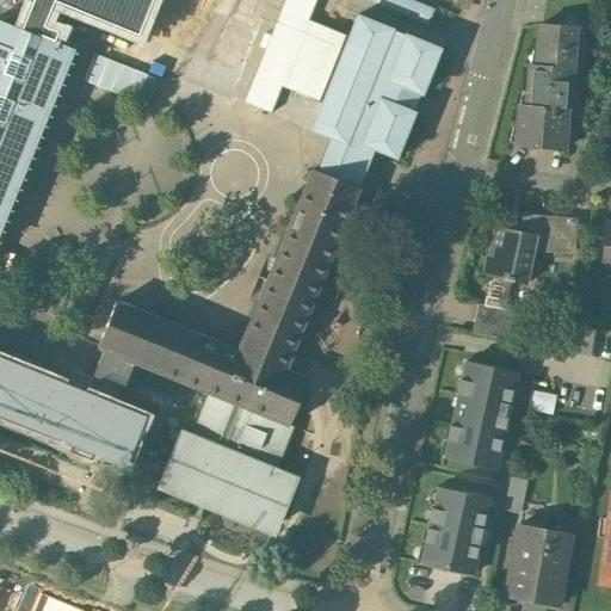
[(31,0),(20,30),(36,36),(37,34),(54,41),(56,31),(43,26),(53,1),(137,36),(150,0),(31,0)]
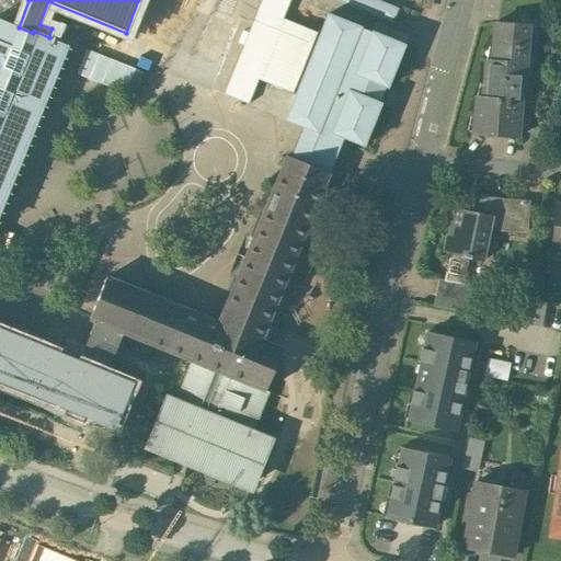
[(327,13),(324,20),(319,34),(282,19),(288,0),(261,0),(224,93),(248,103),(258,79),(295,94),(285,119),(302,127),(292,156),(329,171),(340,144),(343,137),(362,145),(403,45),(327,13)]
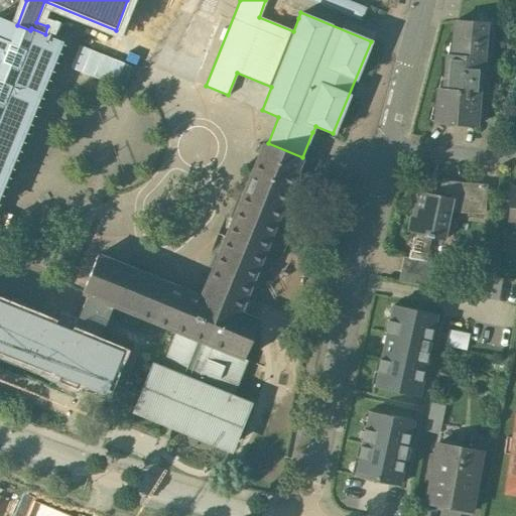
[(364,7),(345,0),(310,0),(360,19),(364,7)]
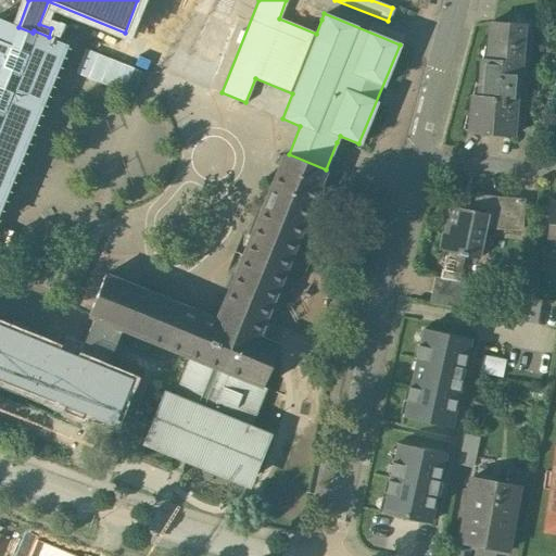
[(0,326),(0,194),(63,42),(49,37),(34,30),(33,33),(19,27),(0,20),(0,375),(64,402),(61,409),(81,416),(84,409),(112,421),(129,380),(104,370),(123,330),(124,331),(141,289),(105,275),(88,316),(93,318),(77,358),(0,326)]
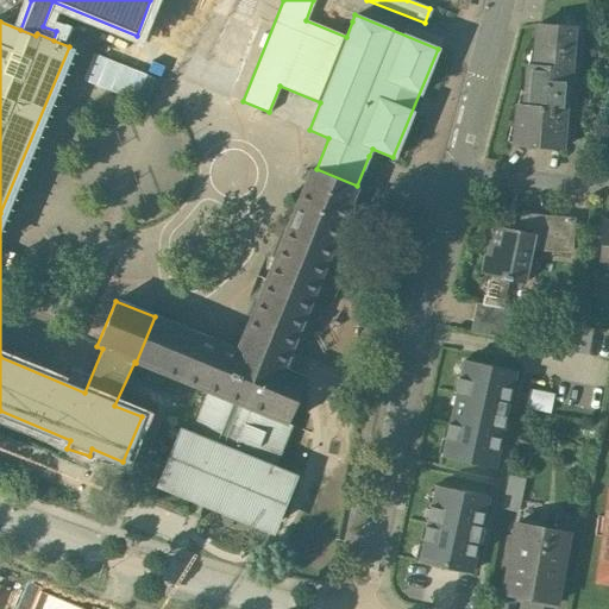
[(572,27),(537,25),(534,67),(569,69),(572,27)]
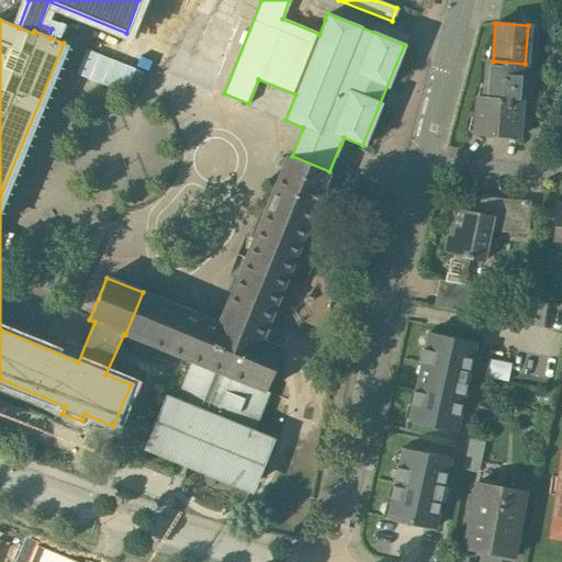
[(493,62),(485,62),(483,98),(519,100),(520,82),(524,82),(525,64),(493,62)]
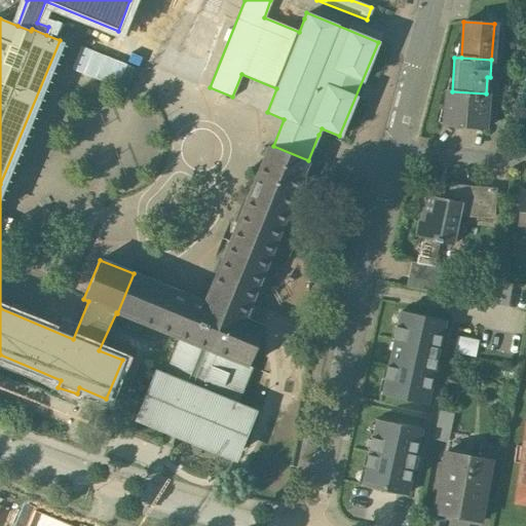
[(452,91),(446,91),(443,126),(483,129),(486,94),(452,91)]
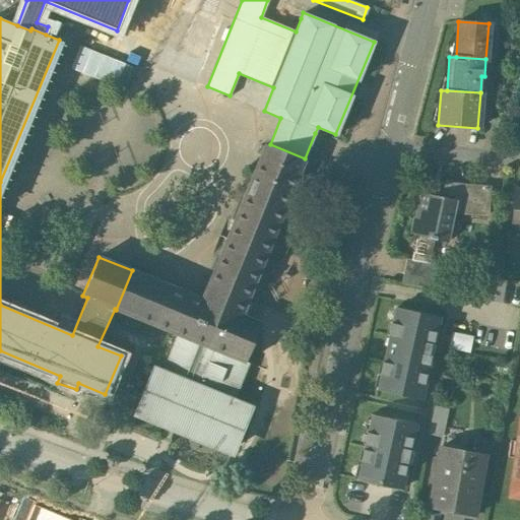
[(269,146),(265,144),(202,300),(132,270),(116,310),(181,335),(246,363),(261,323),(241,315),(305,158),(270,144),(269,146)]
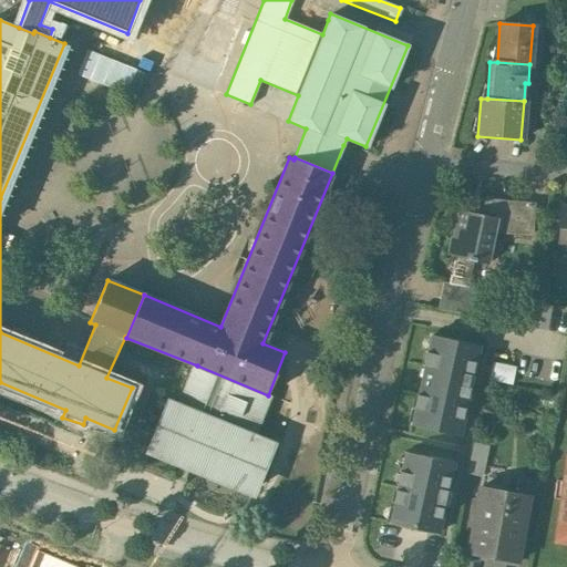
[(533,204),(485,200),(483,215),(494,217),(492,232),(531,235),(533,204)]
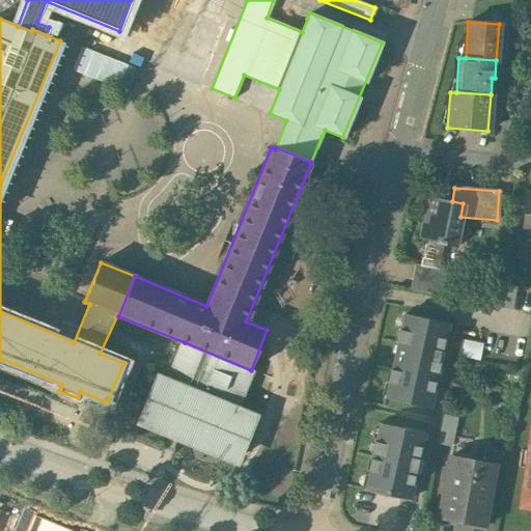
[(452,201),(430,197),(426,221),(424,221),(420,239),(422,239),(438,242),(438,244),(441,244),(454,247),(460,217),(463,203),(452,201)]
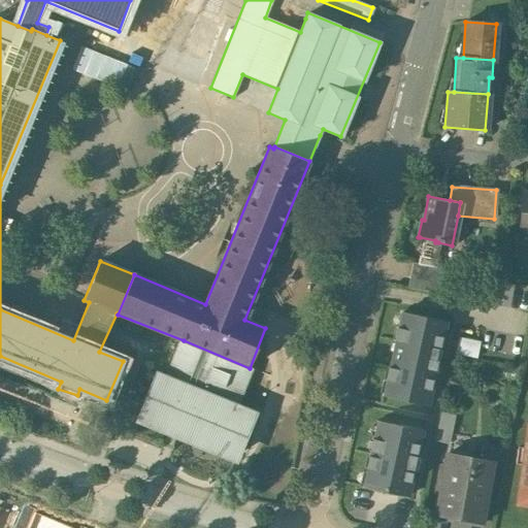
[(435,240),(420,237),(415,263),(434,267),(438,242),(435,242),(435,240)]
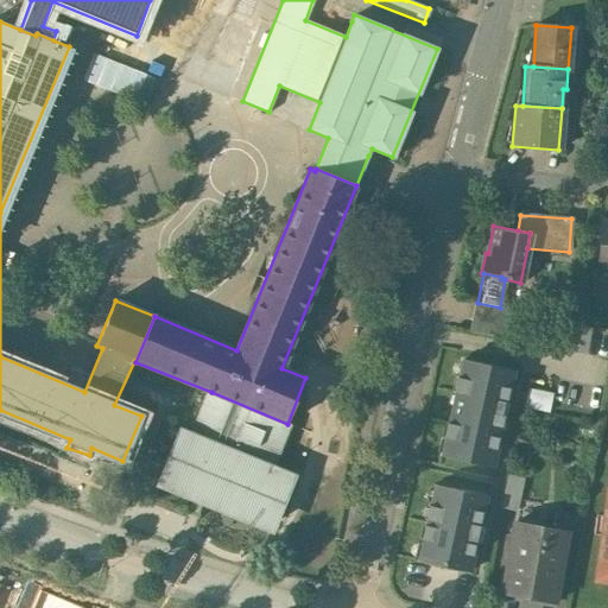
[(462,361),(442,454),(493,466),(514,373),(462,361)]
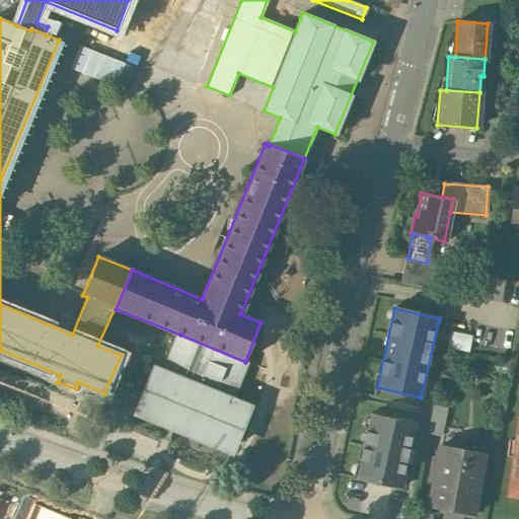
[(448,344),(469,349),(472,332),(452,327),(448,344)]
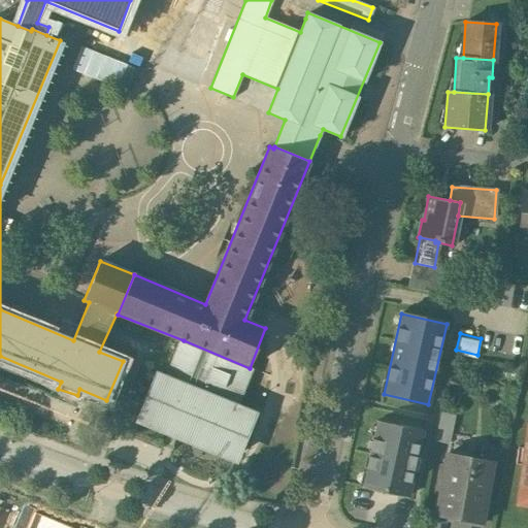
[(233,406),(250,368),(184,340),(168,380),(157,375),(140,416),(237,456),(254,415),(233,406)]
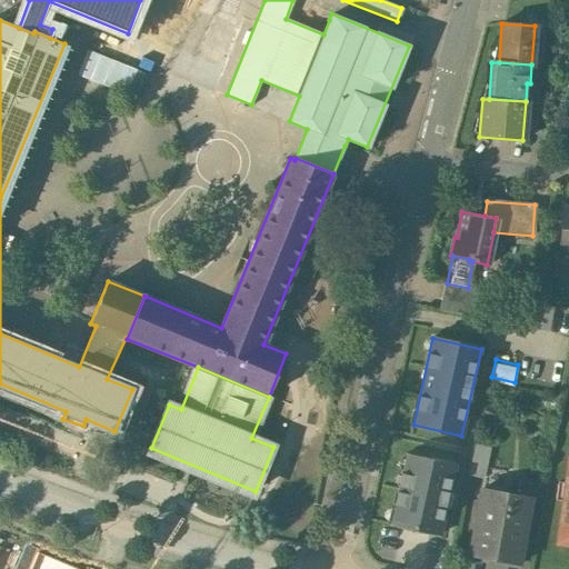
[(473,442),(471,475),(487,476),(489,443),(473,442)]
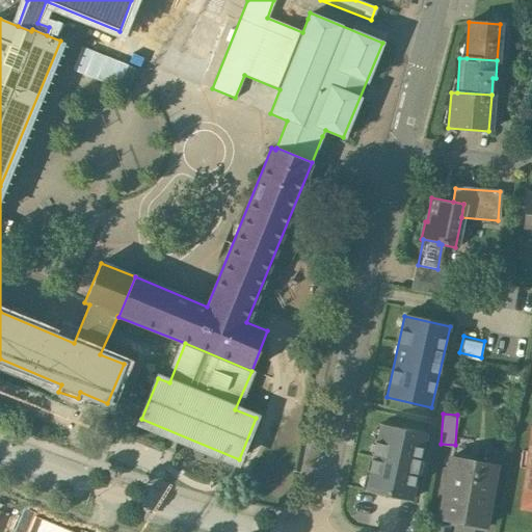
[(531,424),(531,425),(521,507),(531,507),(531,424)]
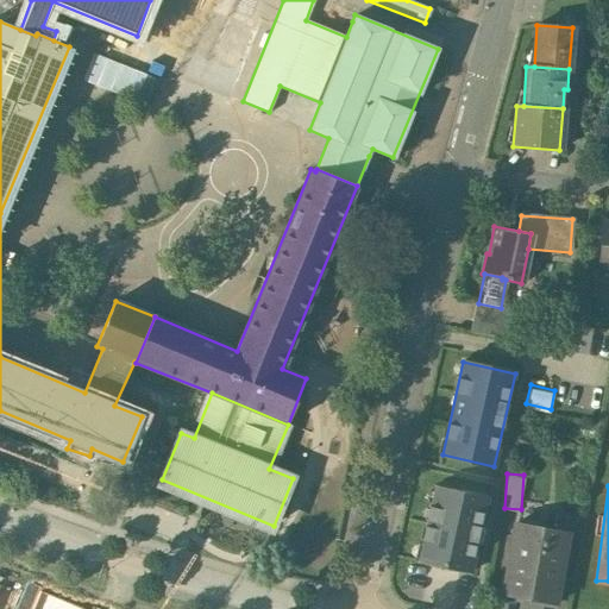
[(435,487),(419,559),(471,571),(488,498),(435,487)]
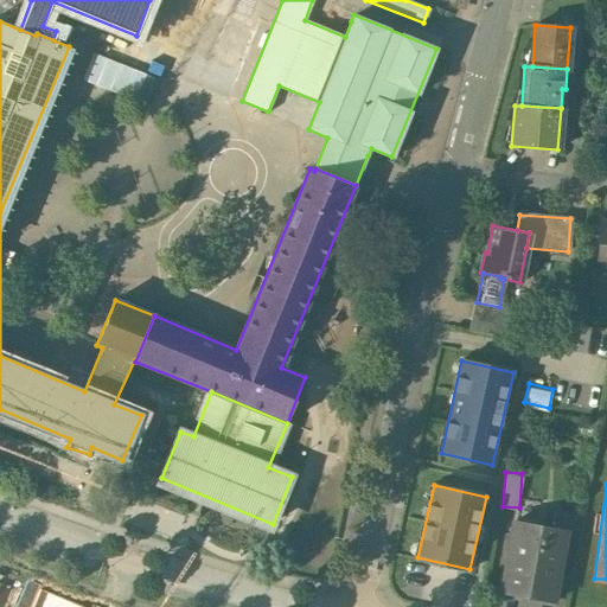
[(564,530),(513,521),(500,592),(551,601),(561,556),(562,544),(564,530)]
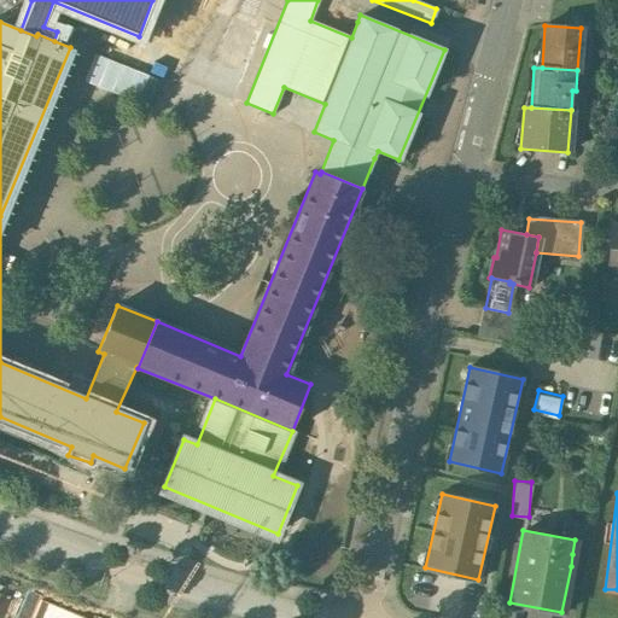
[(100,617),(95,616),(93,617),(80,617),(41,601),(33,617),(100,617)]
